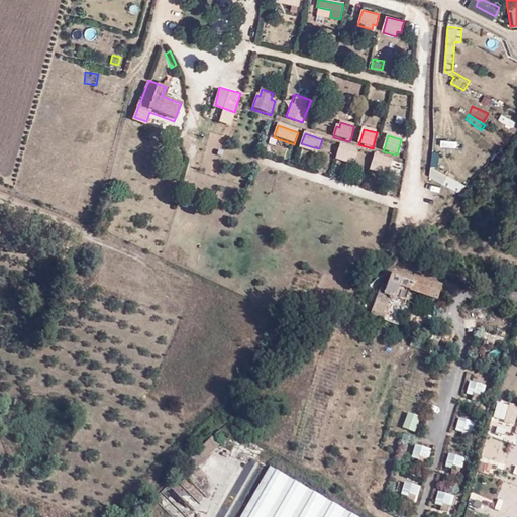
[(312,152),(314,147),(301,143),(300,148),(312,152)]
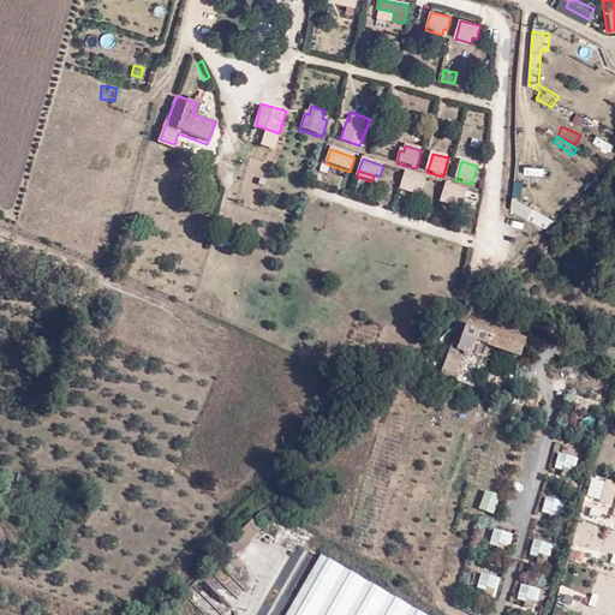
[(423,191),(427,179),(405,173),(401,184),(417,189),(423,191)]
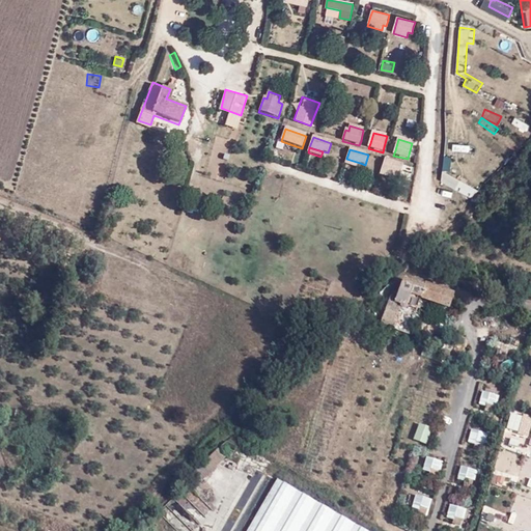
[(455,168),(456,149),(449,149),(447,167),(455,168)]
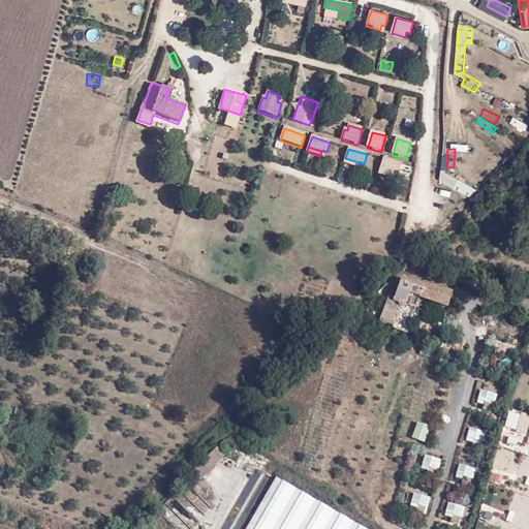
[(356,168),(359,162),(345,158),(344,164),(356,168)]
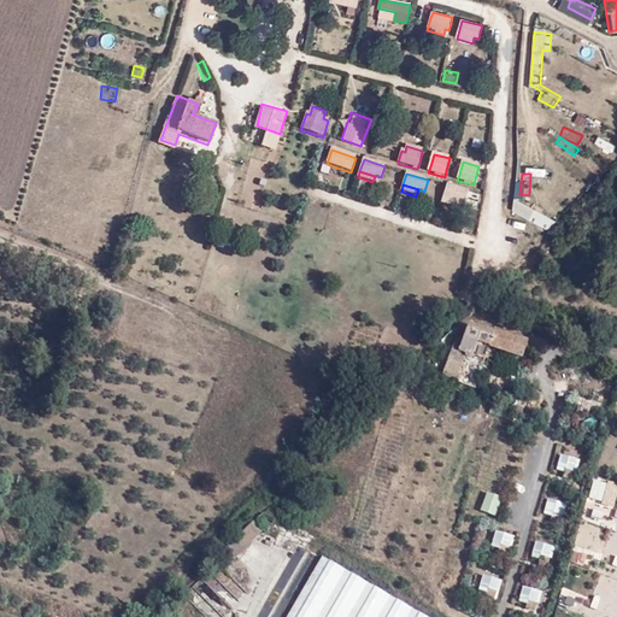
[(465,205),(469,193),(447,186),(444,198),(459,203),(465,205)]
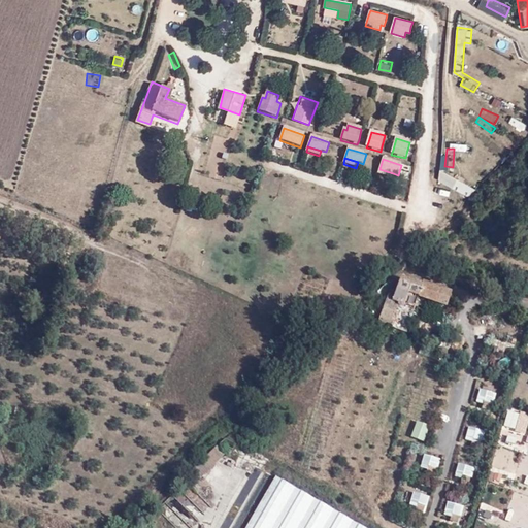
[(440,168),(436,179),(455,186),(459,174),(440,168)]
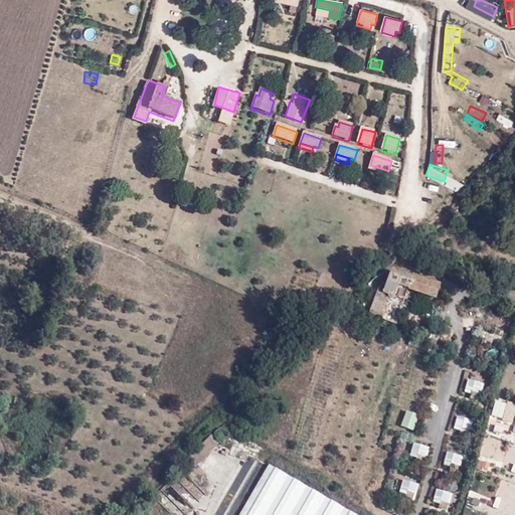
[(381,174),(383,169),(370,165),(368,170),(381,174)]
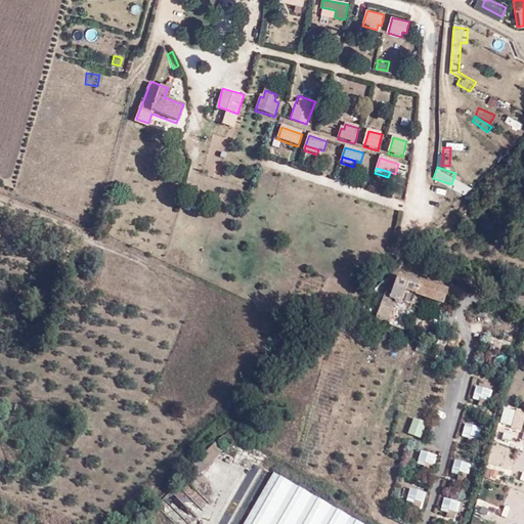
[(181,280),(185,270),(170,264),(166,274),(181,280)]
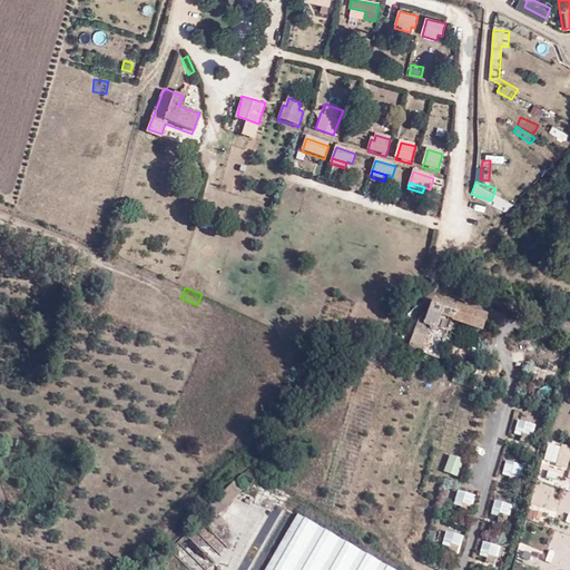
[(430,302),(425,315),(419,313),(410,345),(440,353),(451,315),(482,325),(487,310),(457,300),(454,302),(436,296),(434,303),(430,302)]
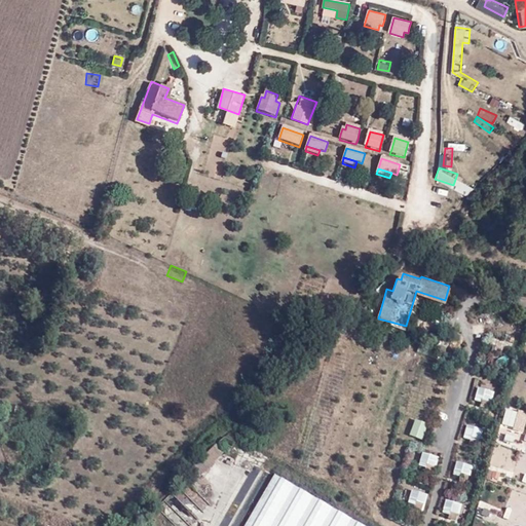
[(492,337),(491,345),(511,349),(513,341),(492,337)]
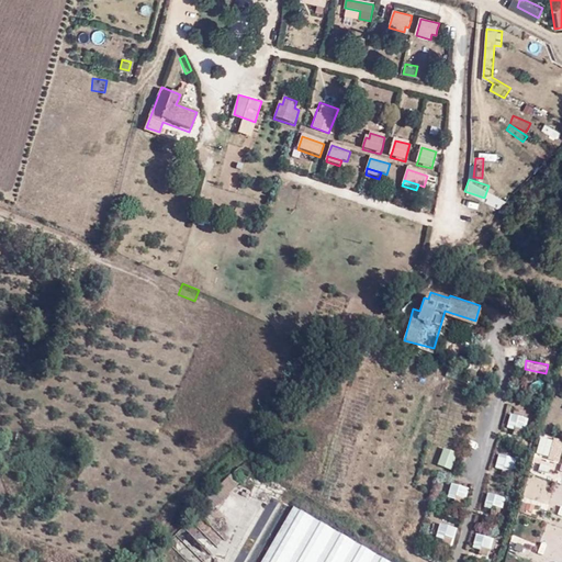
[(447,377),(461,380),(463,371),(449,368),(447,377)]
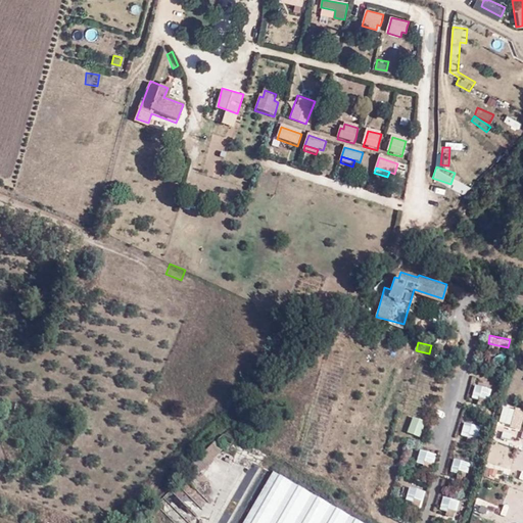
[(488,399),(490,390),(474,385),(471,398),(478,400),(479,397),(488,399)]
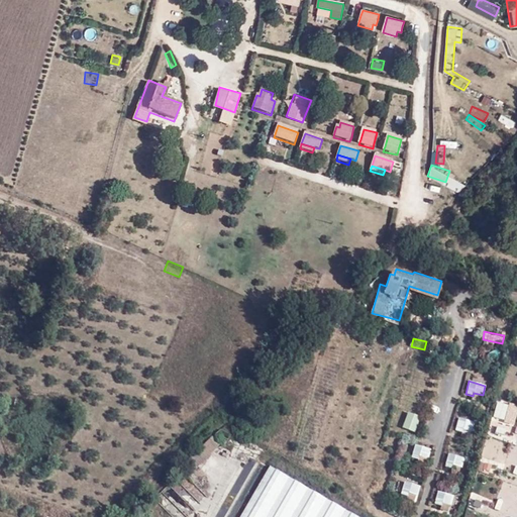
[(415,431),(420,414),(408,410),(402,427),(415,431)]
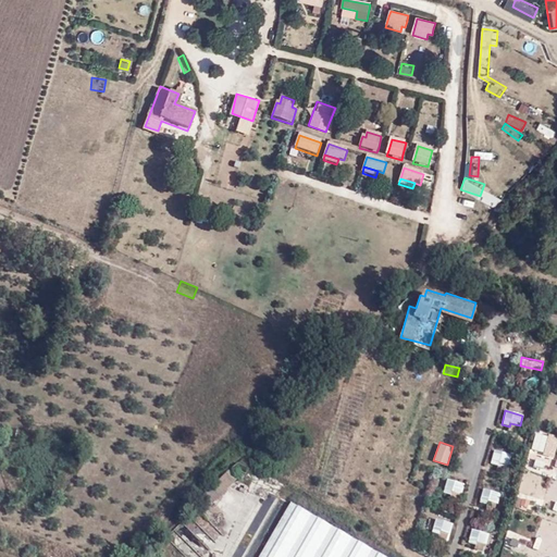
[(508,465),(510,455),(493,450),(490,463),(497,466),(498,462),(508,465)]
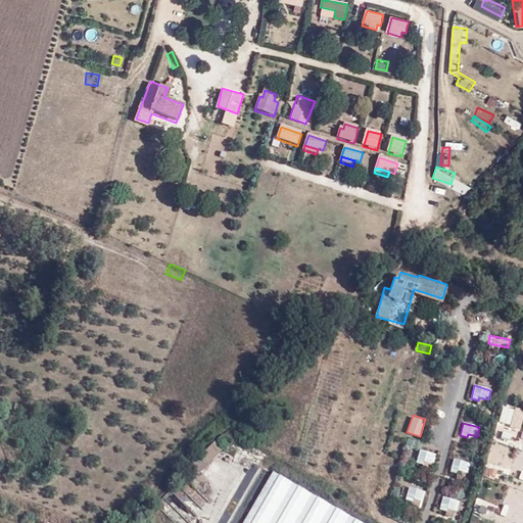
[(434,463),(436,452),(419,448),(416,462),(424,463),(425,461),(434,463)]
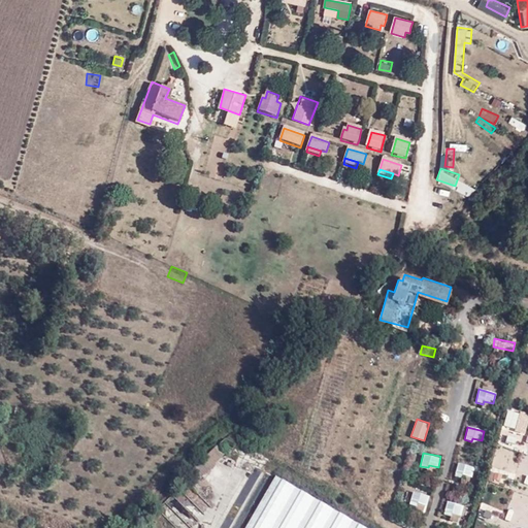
[(471,477),(473,468),(457,463),(454,476),(461,479),(462,475),(471,477)]
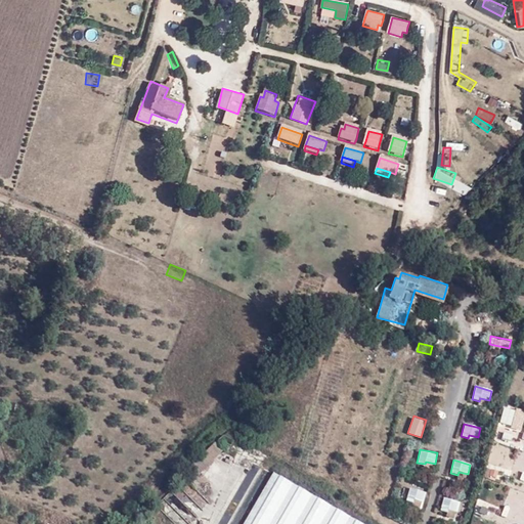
[(228,523),(257,473),(251,470),(245,479),(239,476),(223,505),(230,509),(225,516),(218,512),(211,523),(228,523)]
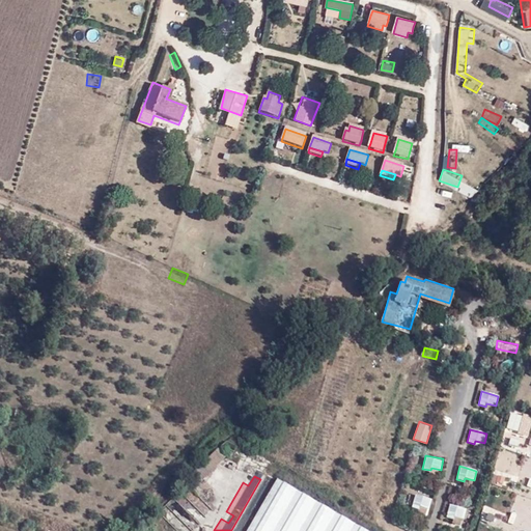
[(368,530),(277,478),(246,530),(368,530)]
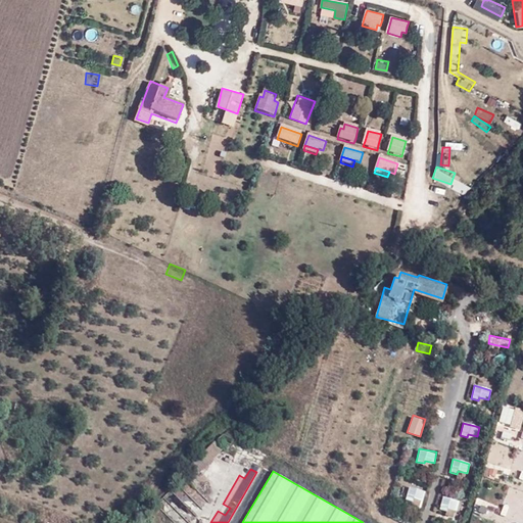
[(426,491),(410,486),(406,500),(413,502),(414,496),(423,500),(426,491)]
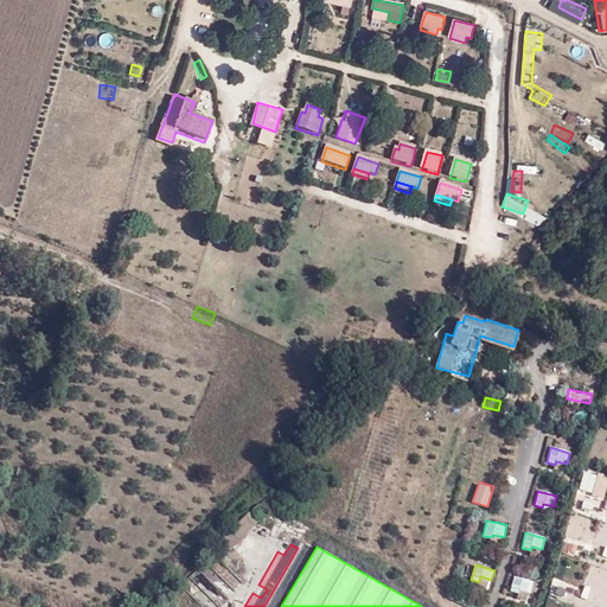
[(534,581),(515,575),(515,583),(512,589),(519,592),(521,588),(530,592),(534,581)]
